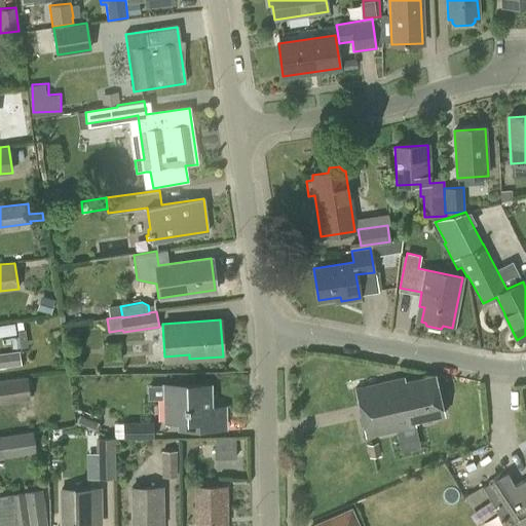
[(0,335),(16,333),(14,323),(0,325),(0,335)]
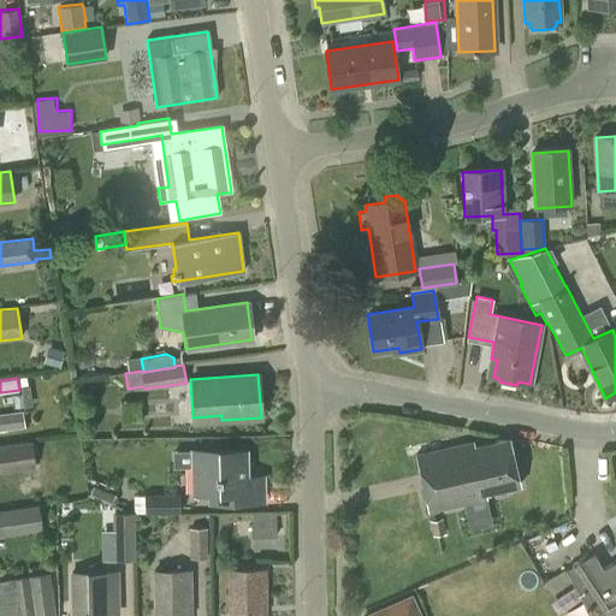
[(0,430),(24,427),(22,412),(0,413),(0,430)]
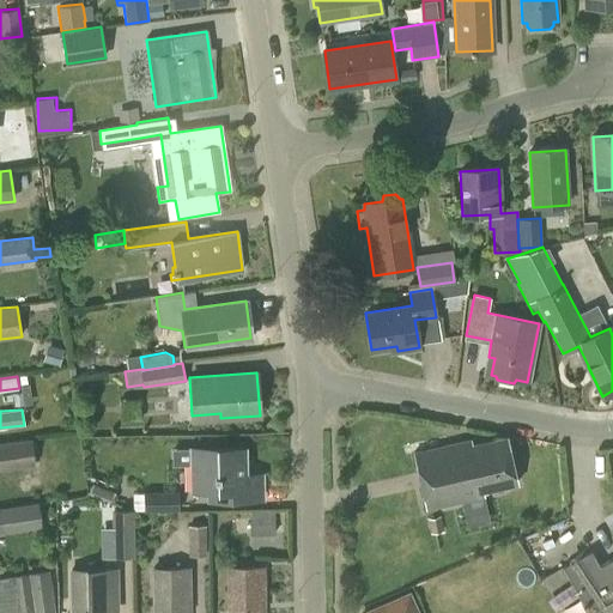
[(426,509),(484,496),(483,491),(517,483),(507,436),(472,444),(471,439),(413,453),(426,509)]
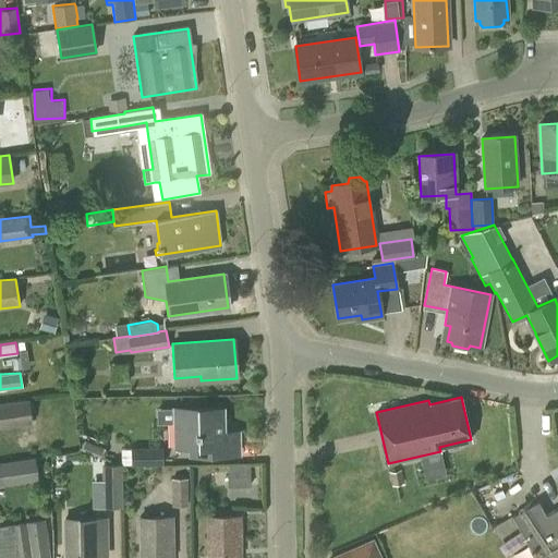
[(0,402),(0,427),(31,424),(27,399),(0,402)]
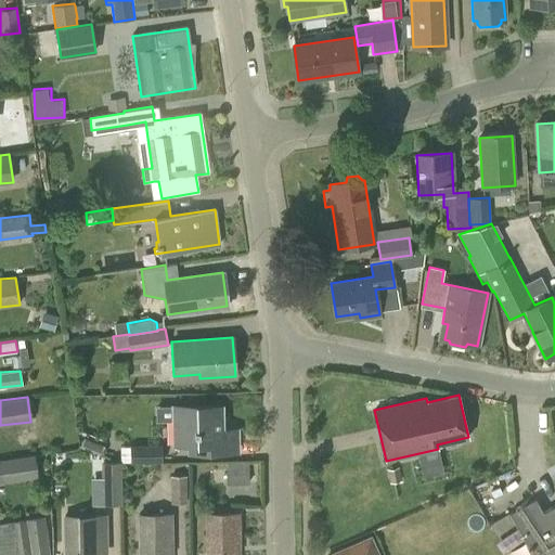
[(221,430),(220,405),(171,407),(171,444),(190,443),(190,453),(236,452),(236,429),(221,430)]
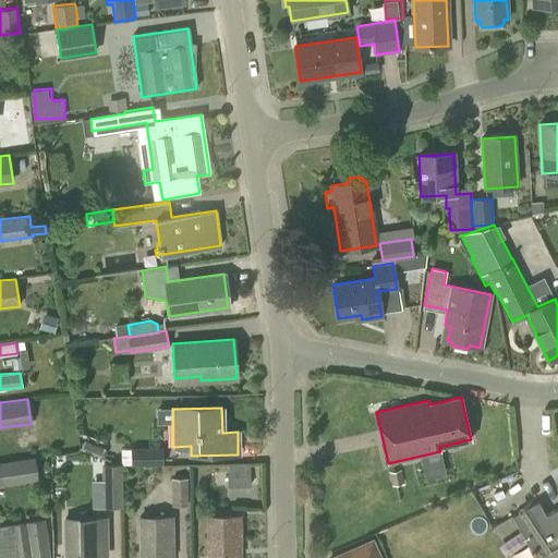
[(101,458),(106,445),(85,436),(80,449),(101,458)]
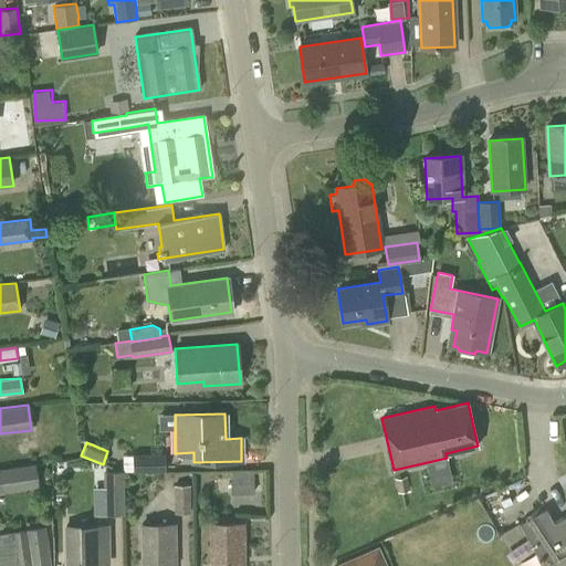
[(166,471),(165,453),(133,454),(133,456),(122,456),(123,471),(133,470),(133,472),(166,471)]
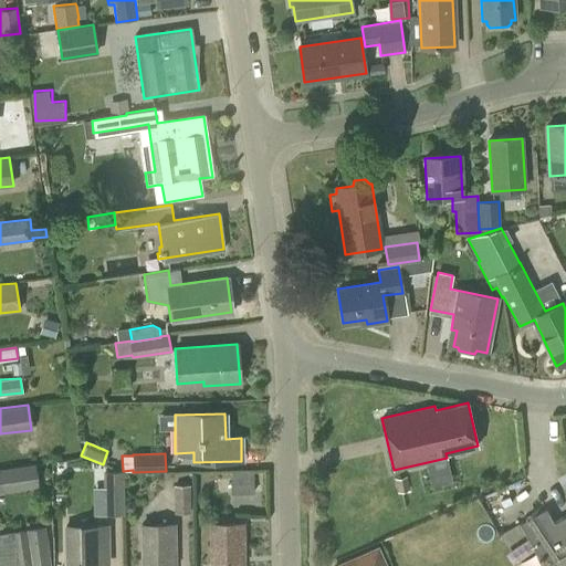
[(0,469),(0,472),(2,492),(38,486),(34,464),(0,469)]
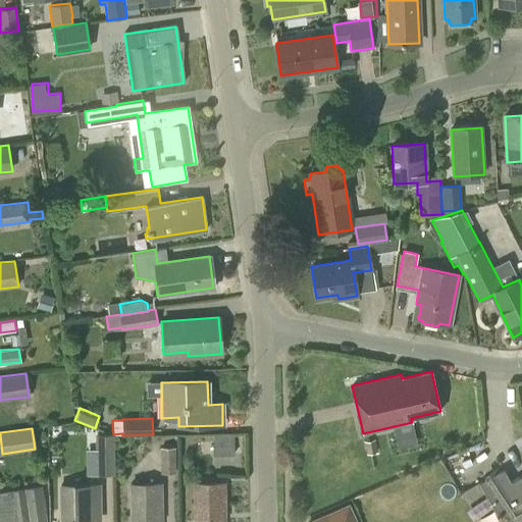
[(86,475),(113,474),(113,434),(95,434),(95,450),(86,450),(86,475)]
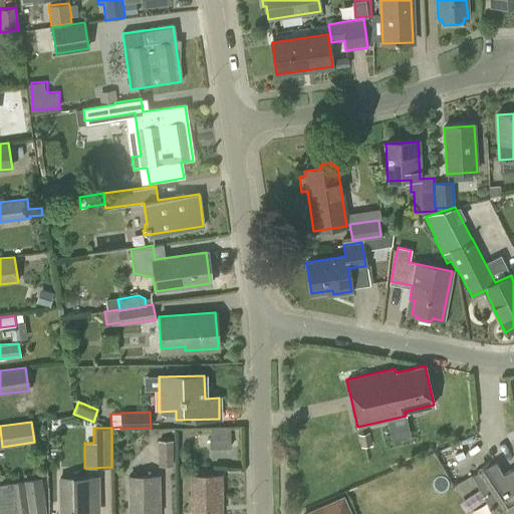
[(209,449),(231,448),(231,430),(209,431),(209,449)]
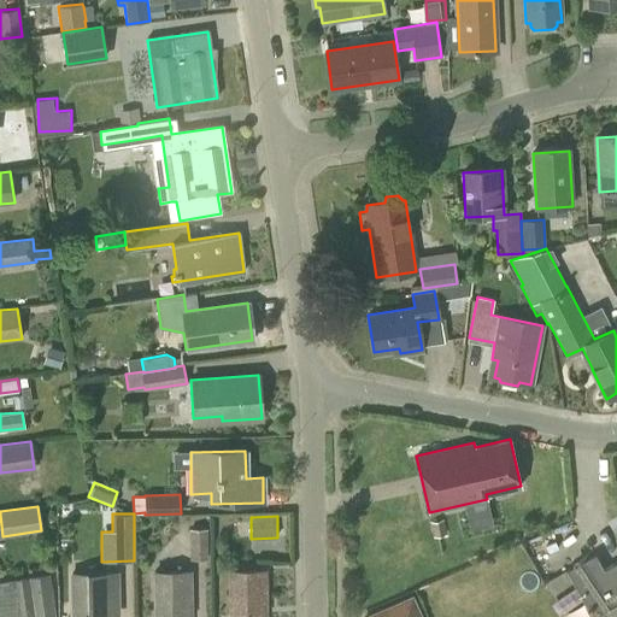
[(189,558),(209,558),(207,528),(189,529),(189,558)]
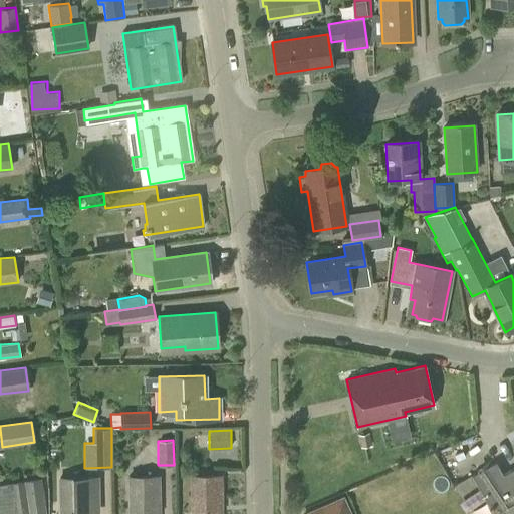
[(513,513),(513,443),(512,445),(513,447),(513,468),(502,475),(495,462),(472,475),(493,513),(513,513)]
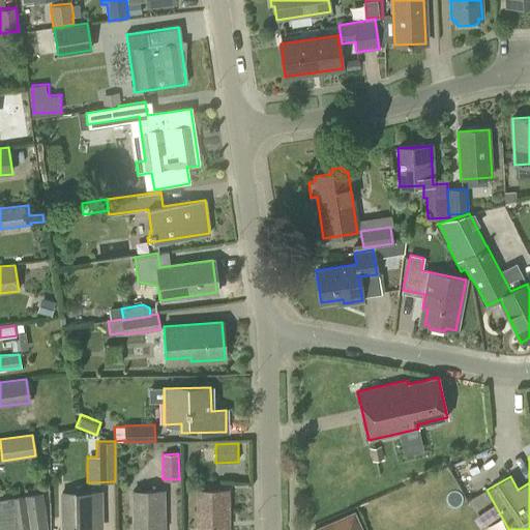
[(197,529),(226,529),(226,513),(228,513),(227,490),(197,491),(197,529)]
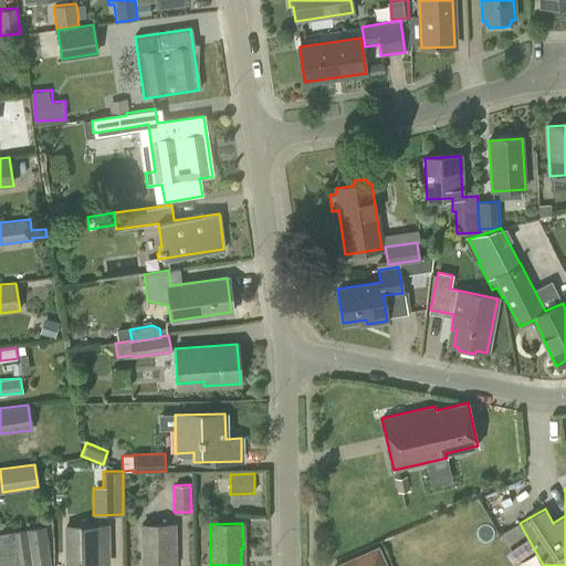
[(142,565),(171,565),(173,549),(175,549),(174,524),(142,525),(142,565)]
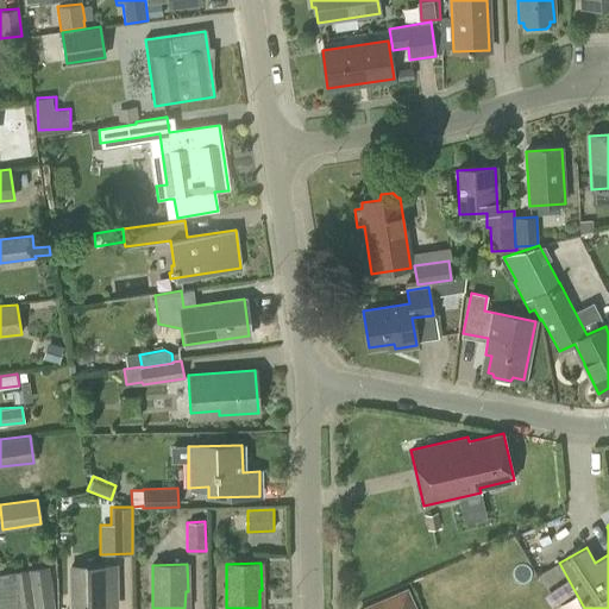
[(71,608),(100,608),(101,603),(115,603),(114,565),(71,566),(71,608)]
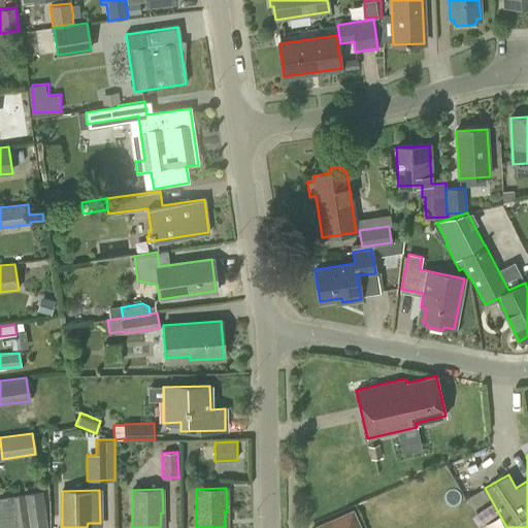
[(0,527),(45,527),(40,492),(0,498),(0,527)]
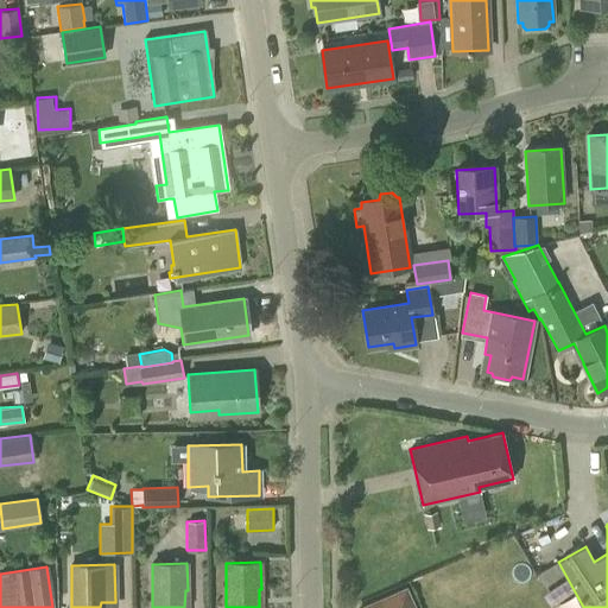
[(412,607),(405,589),(360,607),(412,607)]
